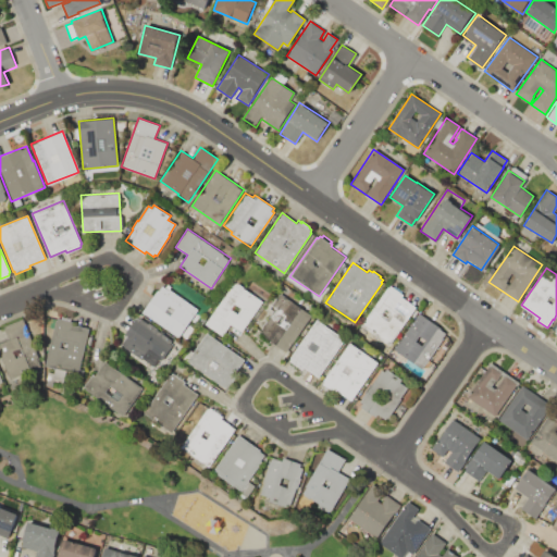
[(234,280),(245,286),(244,288),(263,301),(243,332),(232,325),(224,336),(205,324),(234,280)]
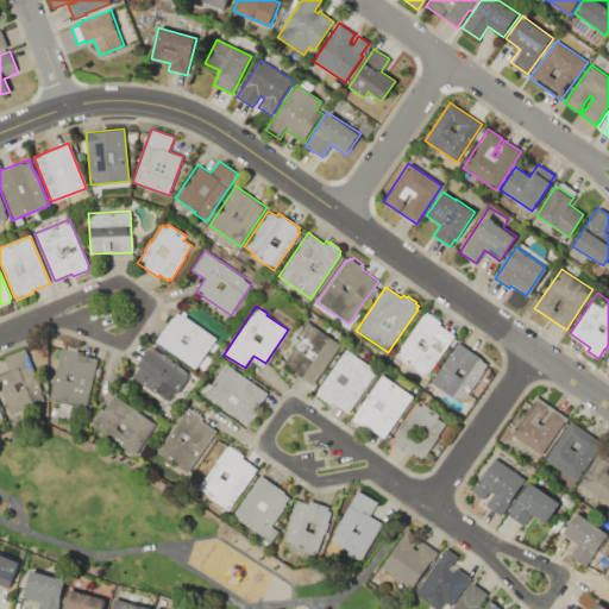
[(154,341),(176,311),(183,315),(184,314),(219,338),(209,351),(214,355),(203,370),(199,366),(196,370),(154,341)]
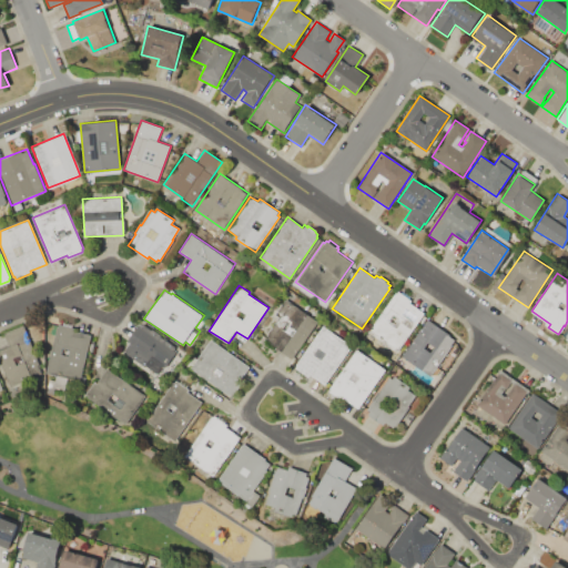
[(397,353),(367,332),(394,292),(396,293),(397,291),(399,293),(402,291),(409,296),(408,298),(409,300),(408,302),(425,313),(397,353)]
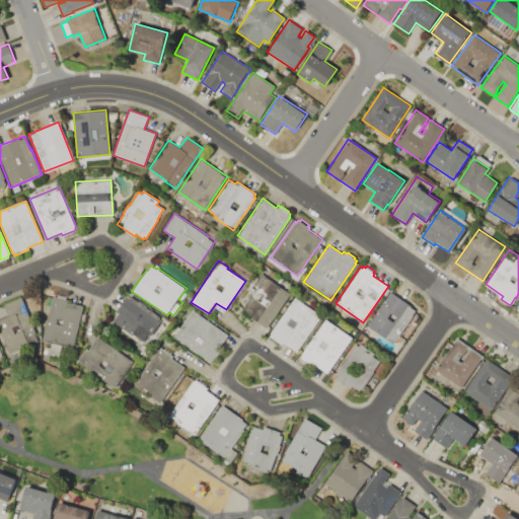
[(291,293),(268,327),(240,309),(254,289),(250,287),(261,273),(291,293)]
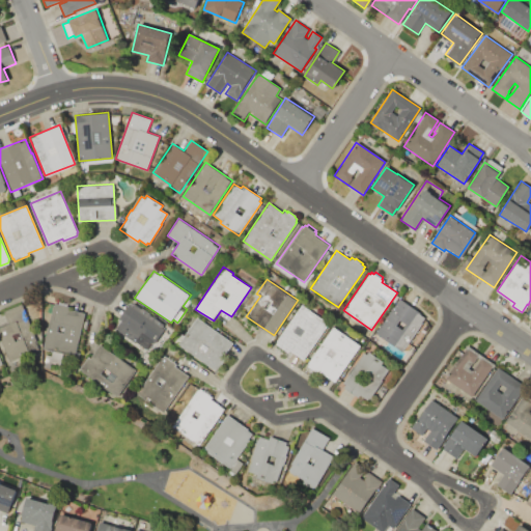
[(399,298),(426,316),(402,352),(375,333),(399,298)]
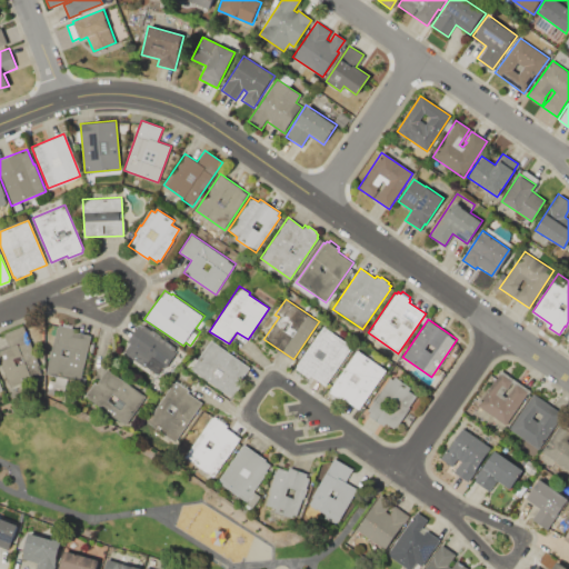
[(139,322),(175,347),(173,350),(176,352),(166,367),(162,365),(153,378),(121,356),(129,342),(126,340),(139,322)]
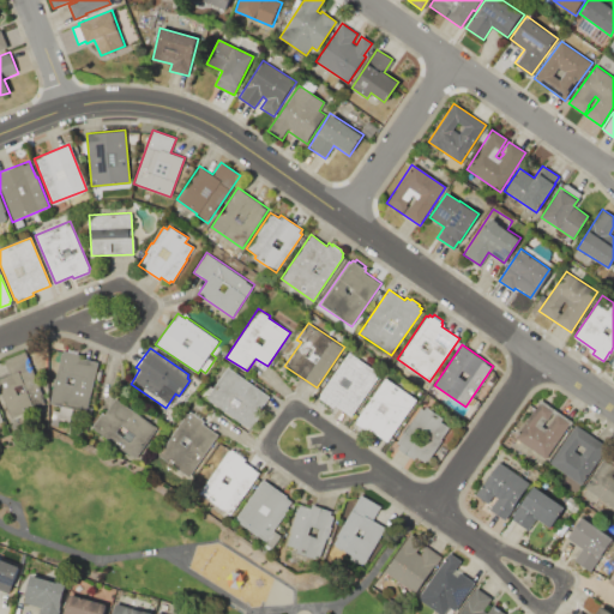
[(98,361),(86,414),(48,405),(61,349),(79,354),(79,356),(98,361)]
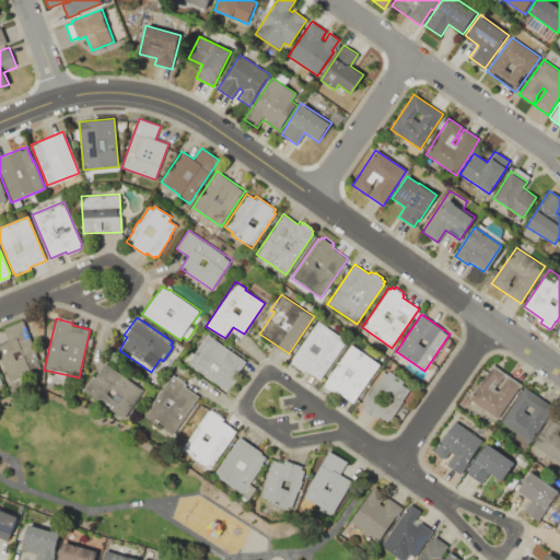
[(0,327),(23,319),(42,370),(9,381),(0,356),(0,327)]
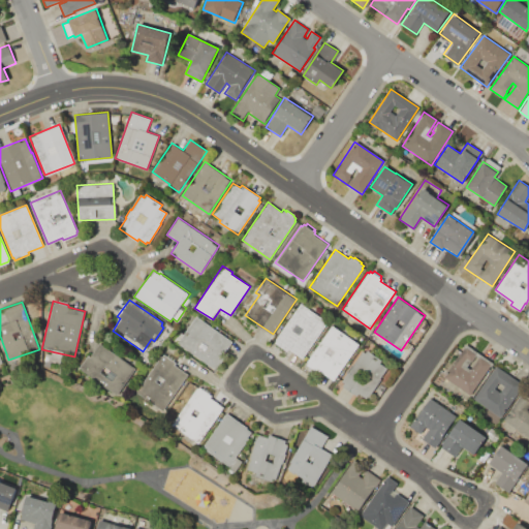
[(300,304),(328,321),(303,359),(288,349),(287,351),(274,343),(300,304)]
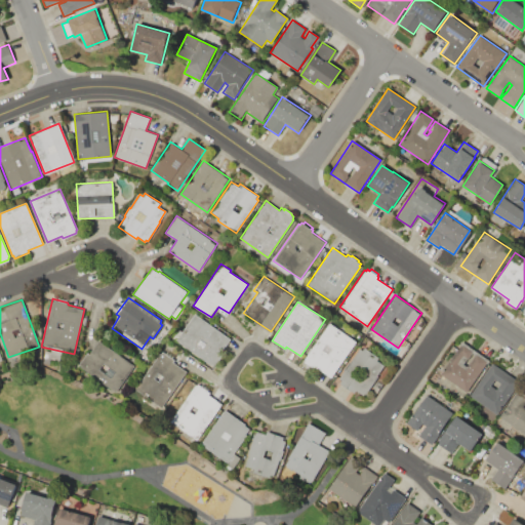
[(194,313),(232,338),(210,368),(173,341),(194,313)]
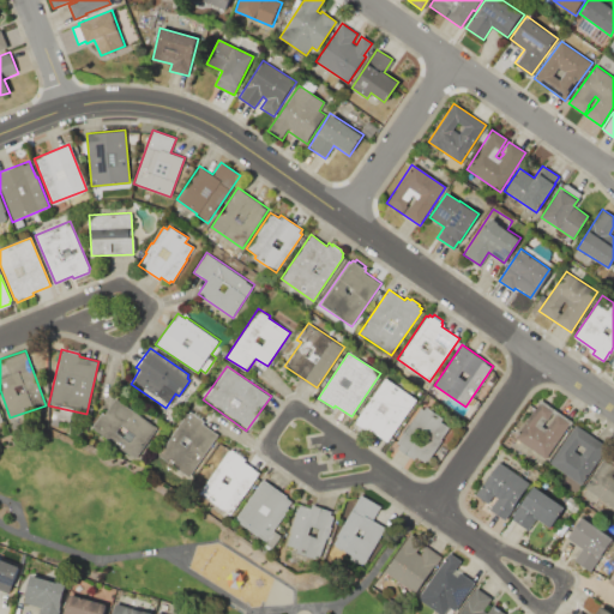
[(384,378),(416,399),(387,443),(355,421),(384,378)]
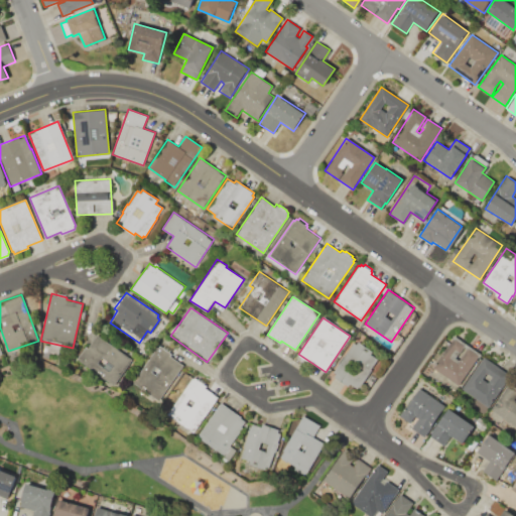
[(96,334),(133,359),(115,386),(78,360),(79,358),(77,357),(85,345),(87,347),(96,334)]
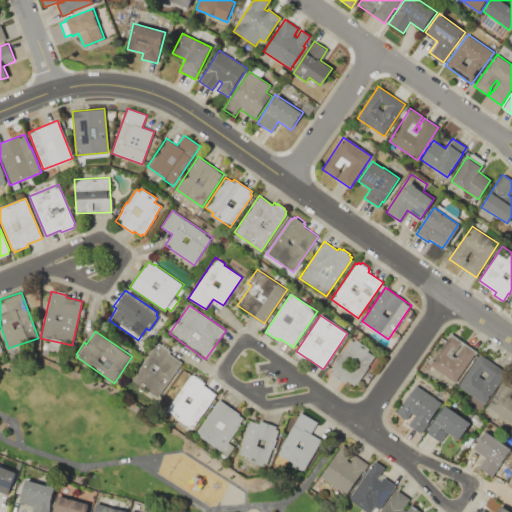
[(454,382),(429,365),(450,334),(476,351),(454,382)]
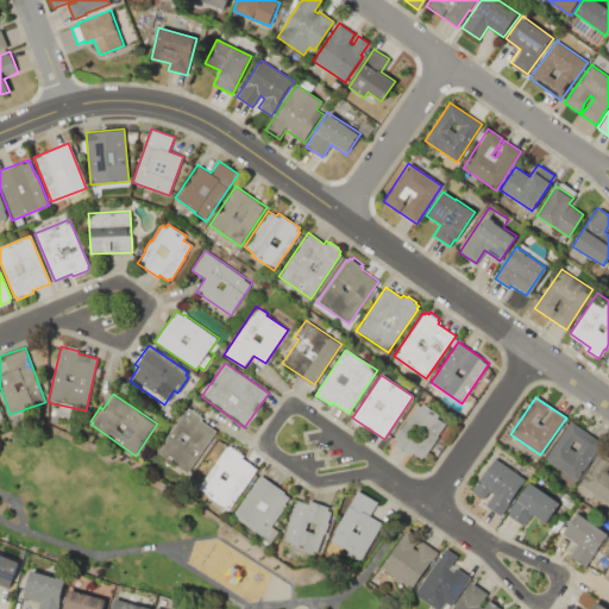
[(424,460),(412,452),(410,456),(389,440),(405,418),(406,419),(416,403),(420,406),(422,402),(440,413),(437,418),(447,424),(424,460)]
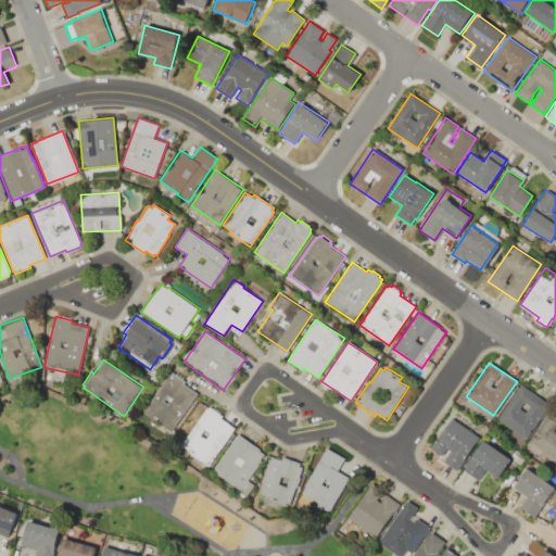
[(199,393),(173,432),(142,413),(171,371),(185,380),(182,382),(199,393)]
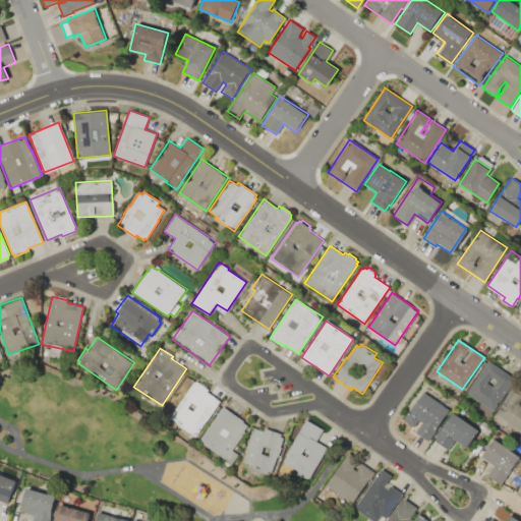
[(465,393),(488,360),(515,379),(493,411),(465,393)]
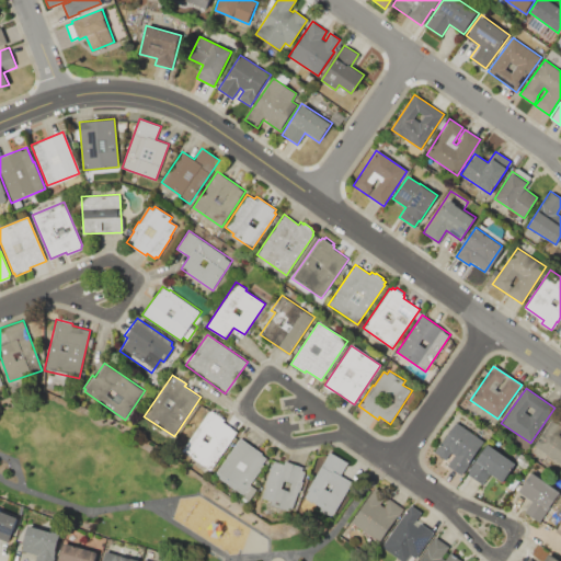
[(238,432),(209,474),(179,454),(209,407),(225,416),(221,421),(238,432)]
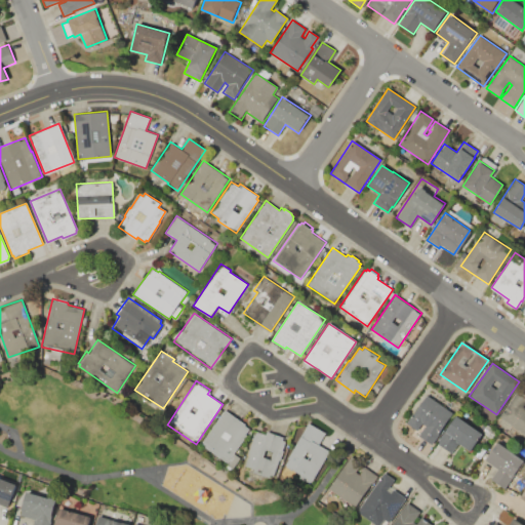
[(524,434),(498,416),(521,384),(524,386),(524,434)]
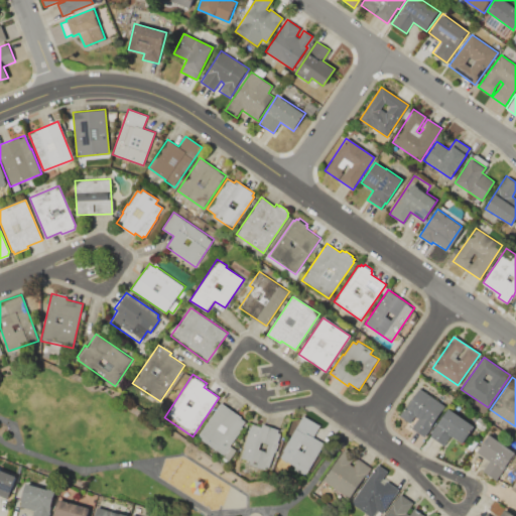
[(444,406),(423,435),(411,426),(416,419),(413,416),(409,422),(399,415),(404,408),(405,408),(419,388),(444,406)]
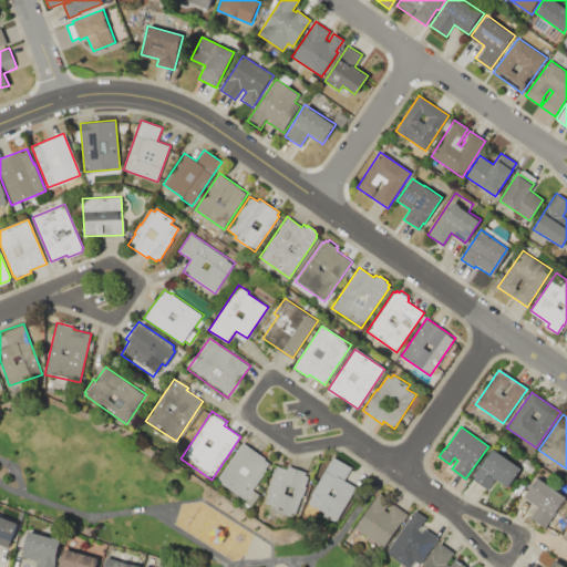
[(241,442),(265,457),(264,460),(270,463),(253,490),(260,495),(250,508),(243,504),(246,500),(216,480),(241,442)]
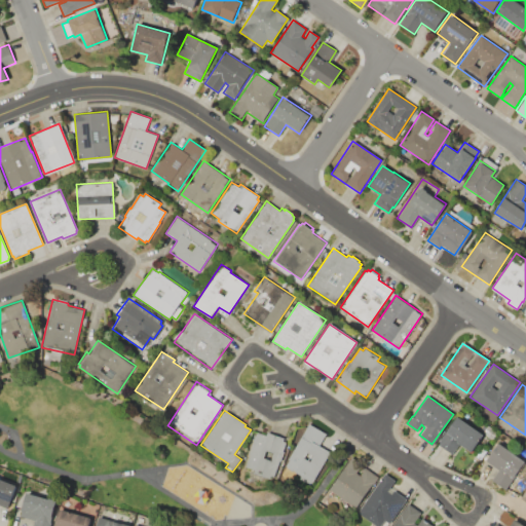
[(455,415),(483,435),(471,452),(459,444),(452,454),(438,444),(441,440),(439,439),(455,415)]
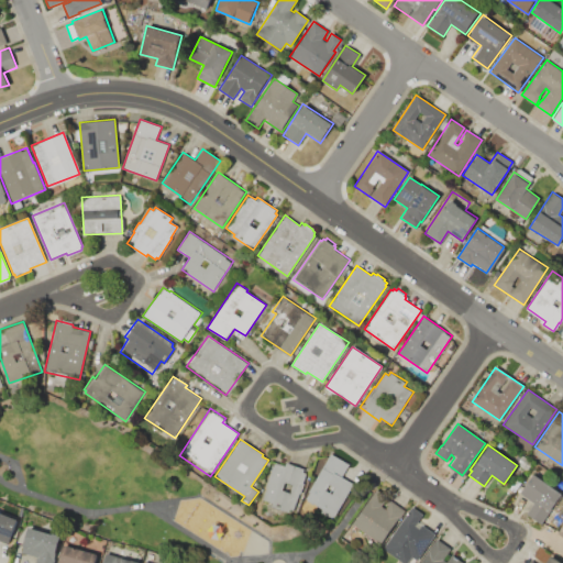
[(330,453),(349,464),(341,476),(355,484),(337,517),(305,498),(330,453)]
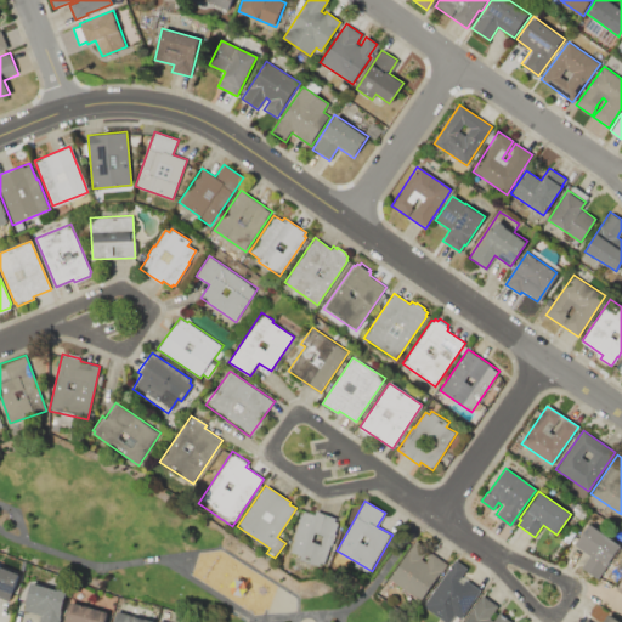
[(301,510),(314,514),(315,510),(335,518),(334,521),(337,521),(334,532),(337,533),(333,547),(329,546),(323,564),(321,563),(320,566),(298,559),(298,555),(288,553),(301,510)]
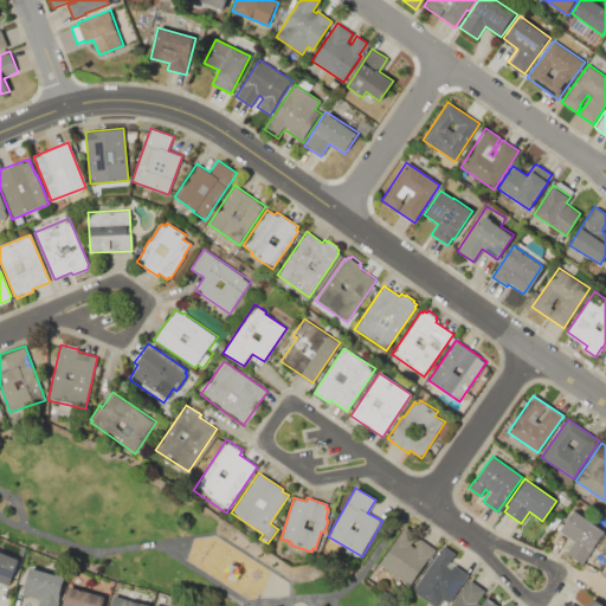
[(605,532),(581,563),(567,553),(575,541),(560,530),(575,510),(605,532)]
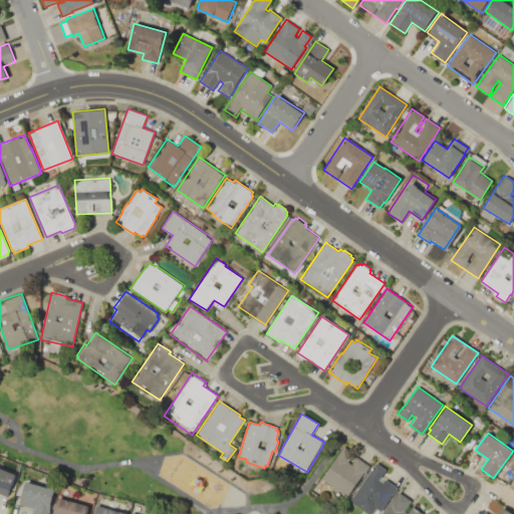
[(347,497),(321,480),(342,447),(353,453),(352,455),(369,466),(363,475),(361,473),(347,497)]
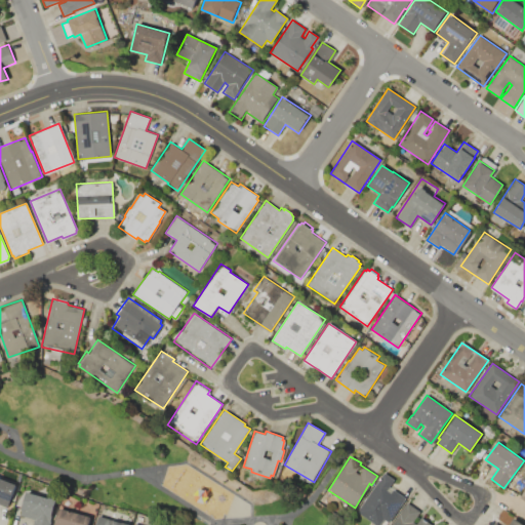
[(385,473),(395,479),(390,487),(405,497),(390,522),(384,518),(378,524),(358,513),(378,479),(379,480),(385,473)]
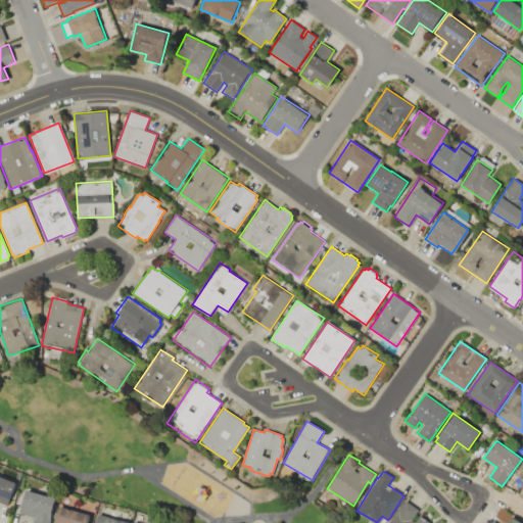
[(0,475),(18,482),(9,505),(0,501),(0,475)]
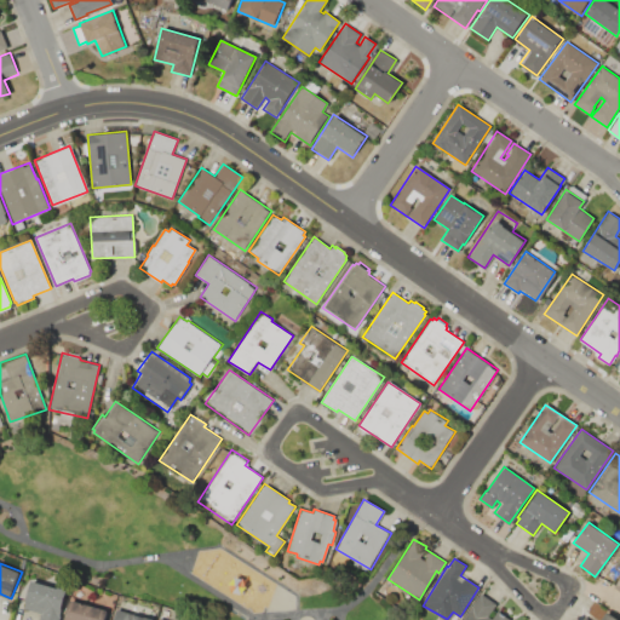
[(69,589),(59,619),(38,619),(40,613),(23,609),(32,580),(57,587),(57,585),(69,589)]
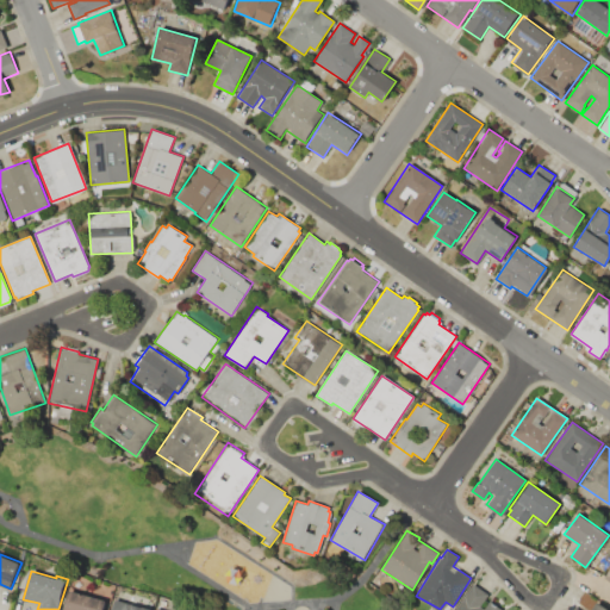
[(455,609),(473,583),(489,592),(480,605),(484,609),(490,601),(500,608),(498,609),(455,609)]
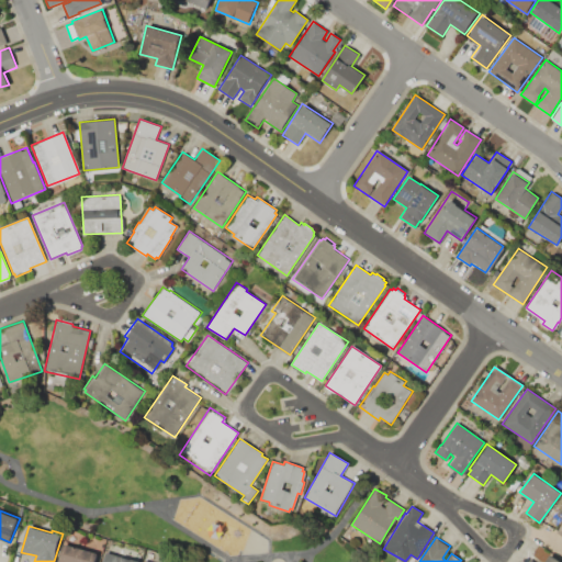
[(99,554),(96,561),(57,561),(63,544),(99,554)]
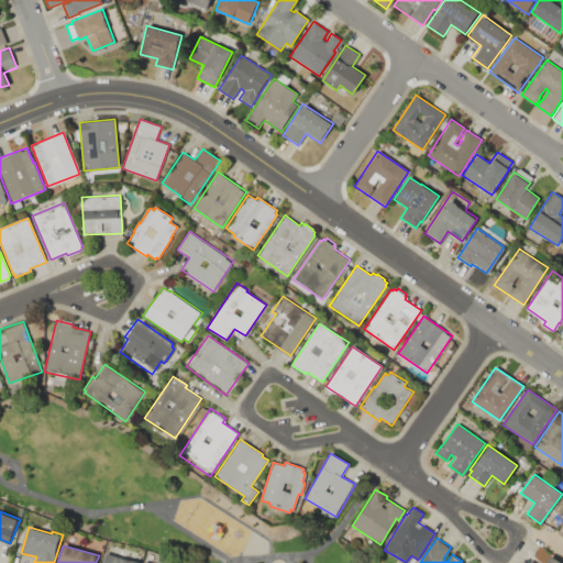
[(101,562),(107,545),(141,554),(138,562),(101,562)]
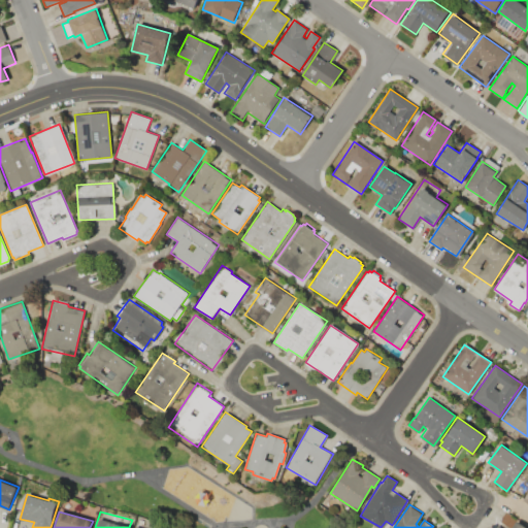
All buildings are outlined.
